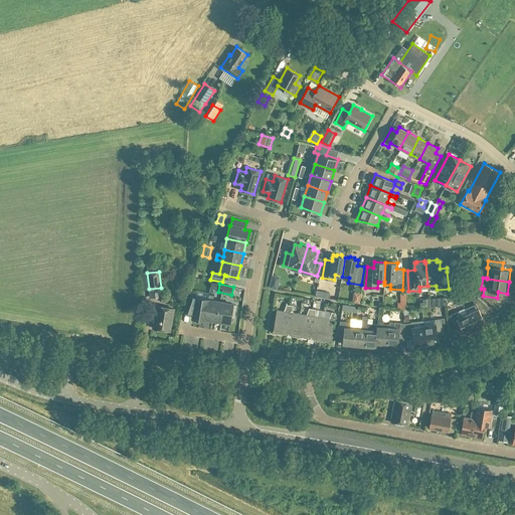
[(175,285),(175,298),(188,297),(187,285),(175,285)]
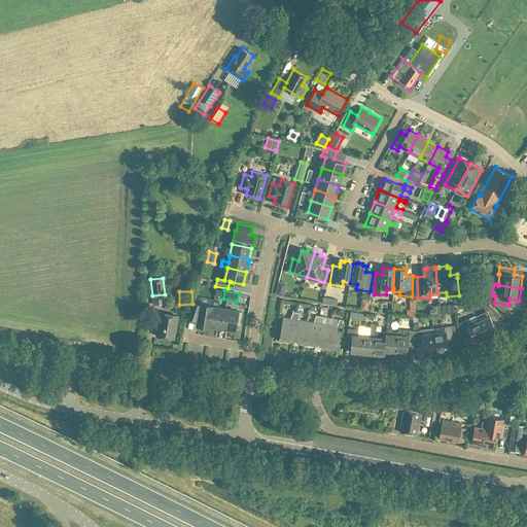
[(148,292),(144,292),(145,299),(148,299),(150,308),(154,307),(152,296),(149,297),(148,292)]
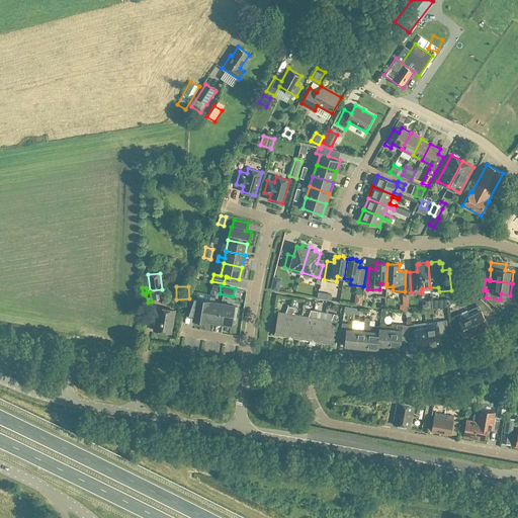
[(219,322),(222,304),(214,303),(216,296),(211,295),(210,301),(209,301),(206,320),(207,321),(219,322)]
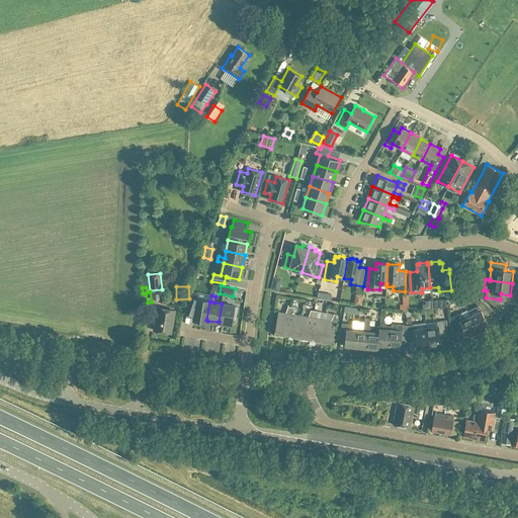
[(207,321),(206,320),(209,301),(196,299),(191,298),(186,313),(194,314),(193,319),(206,322),(207,321)]
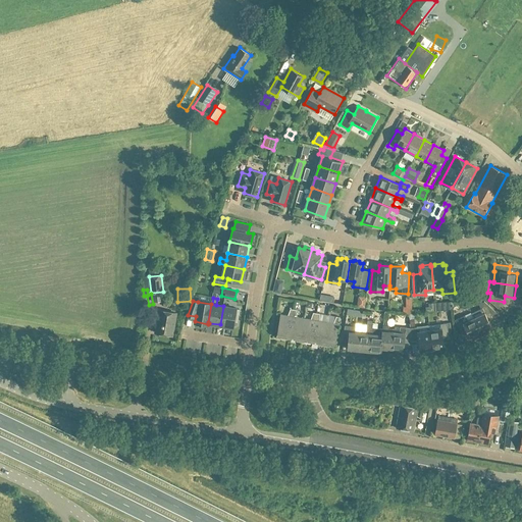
[(456,301),(442,302),(442,310),(453,309),(456,301)]
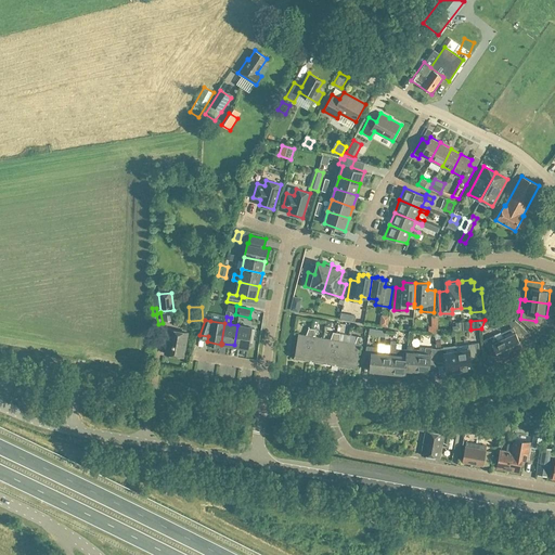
[(524,349),(519,340),(531,335),(515,320),(510,323),(512,327),(502,332),(504,337),(513,355),(524,349)]
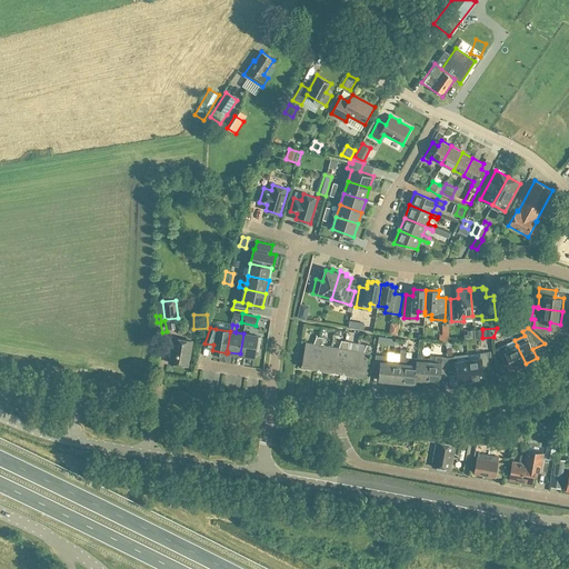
[(258,336),(243,333),(240,353),(253,357),(255,350),(259,350),(261,337),(257,337),(258,336)]
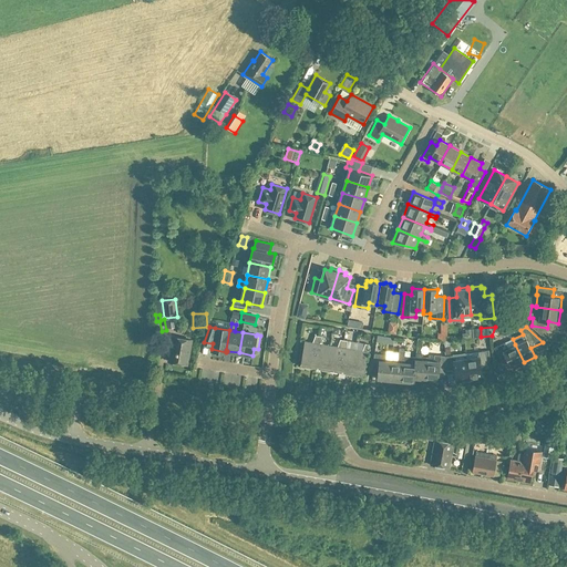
[(313,368),(319,336),(316,334),(312,342),(305,341),(300,366),(313,368)]
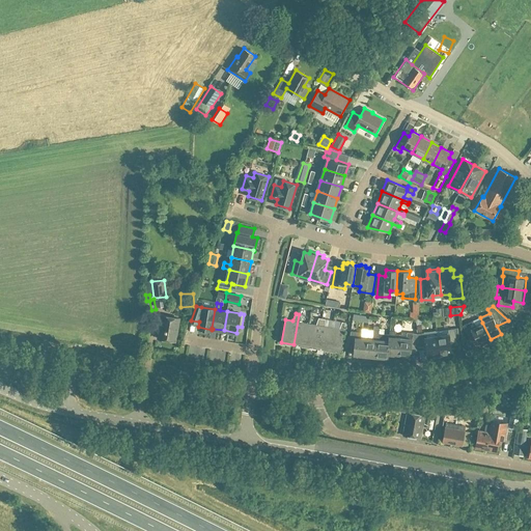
[(305,346),(309,324),(302,322),(302,314),(299,314),(294,344),(305,346)]
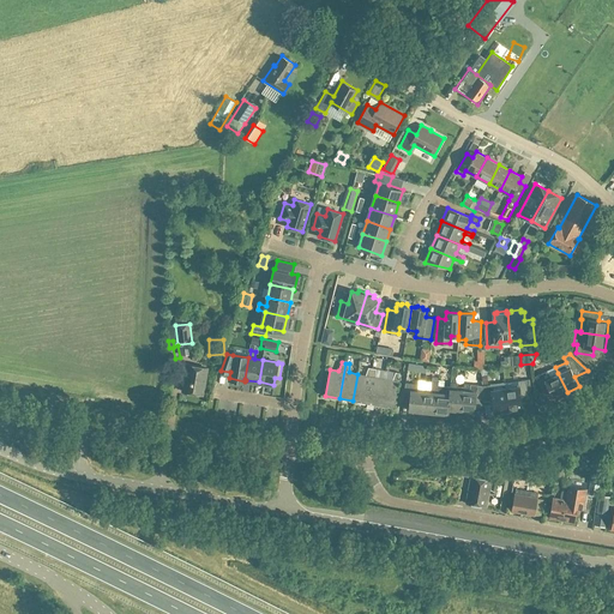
[(203,395),(208,368),(187,365),(182,391),(203,395)]
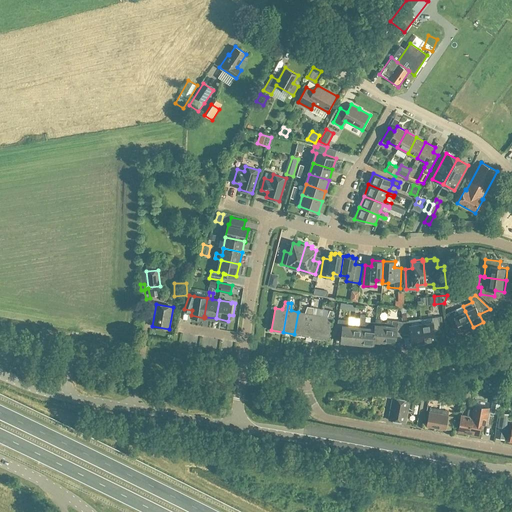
[(306,335),(310,307),(307,306),(305,313),(298,312),(294,334),(306,335)]
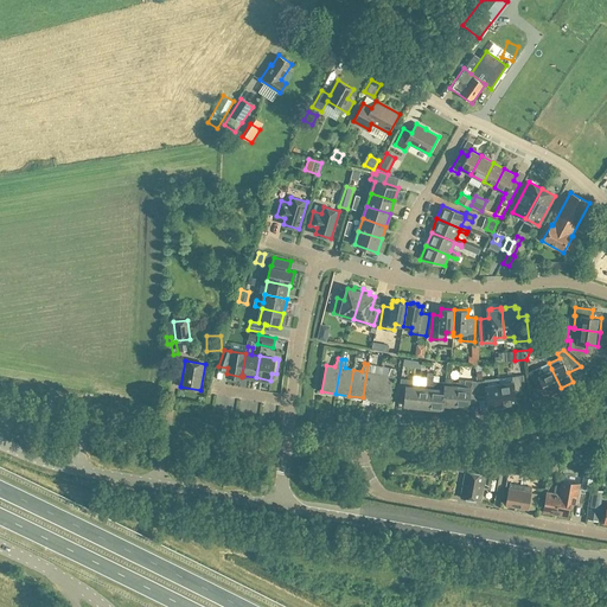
[(376,400),(381,374),(372,372),(372,364),(368,364),(363,397),(376,400)]
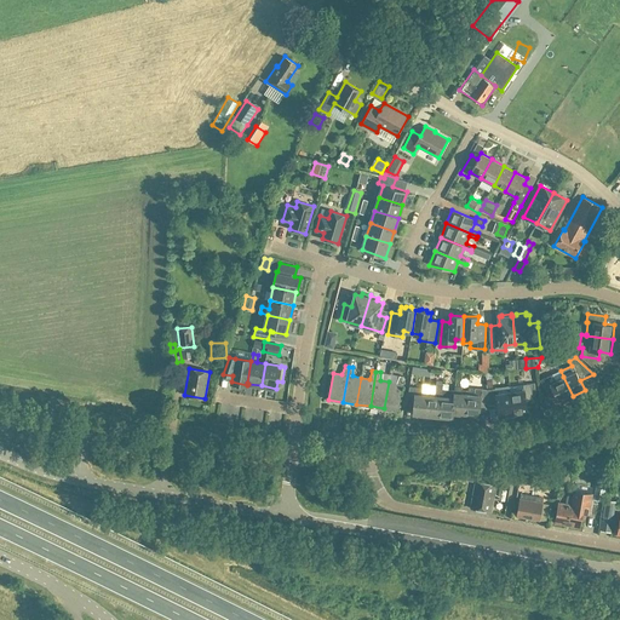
[(397,411),(403,375),(400,375),(397,384),(389,382),(384,408),(397,411)]
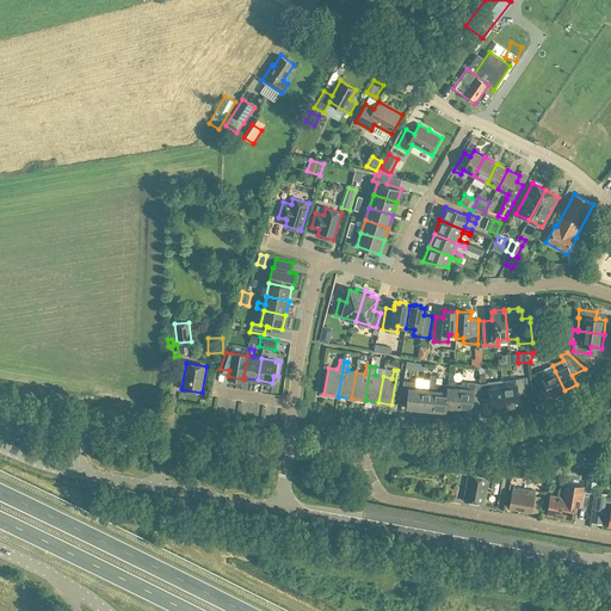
[(565,390),(555,371),(543,377),(541,370),(532,375),(539,390),(547,387),(551,396),(565,390)]
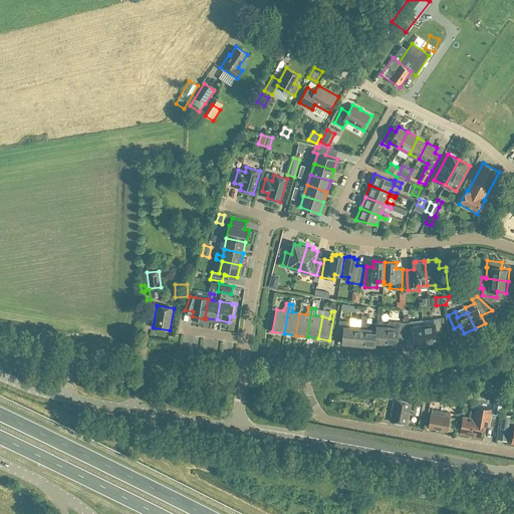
[(364,345),(366,318),(361,317),(360,328),(355,327),(353,344),(364,345)]
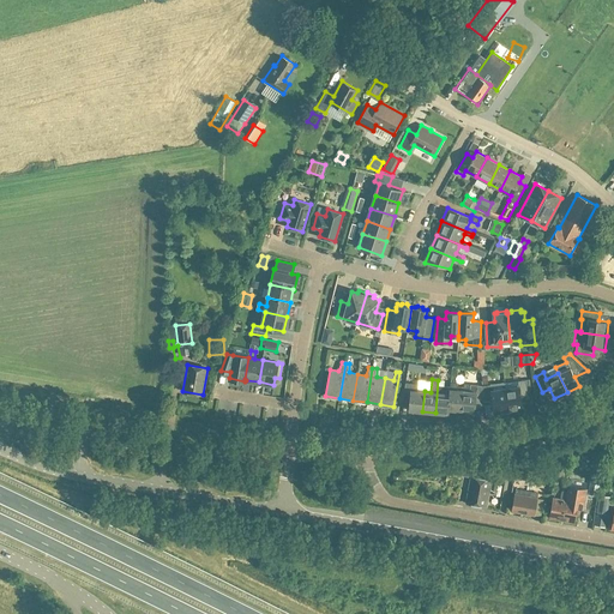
[(521,396),(528,395),(525,379),(513,381),(513,386),(505,387),(509,410),(523,409),(521,396)]
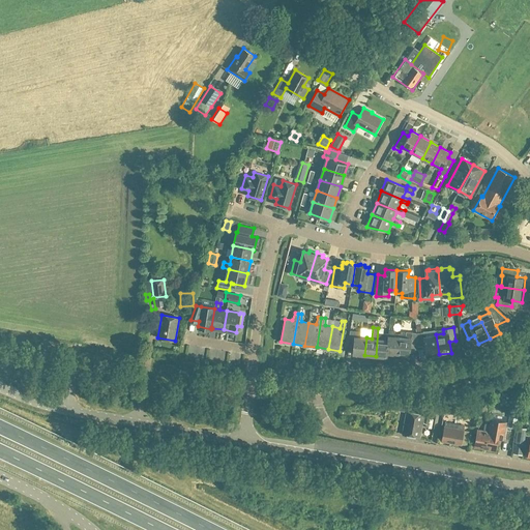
[(386,357),(388,341),(388,334),(378,333),(379,328),(378,328),(376,356),(386,357)]
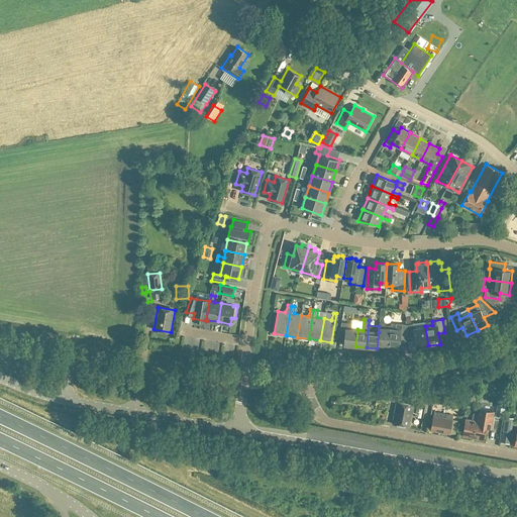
[(355,346),(357,329),(351,329),(352,323),(346,322),(344,345),(355,346)]
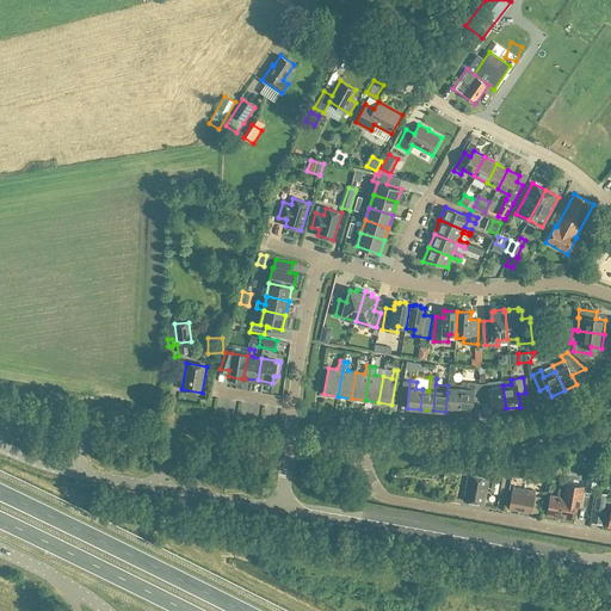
[(458,412),(461,389),(455,388),(455,381),(449,381),(448,386),(448,393),(445,412),(458,413),(458,412)]
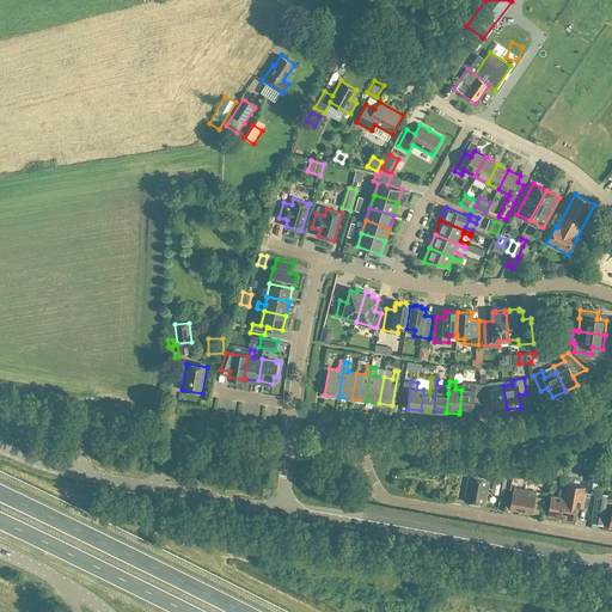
[(507,409),(503,386),(495,387),(495,381),(481,384),(483,399),(491,398),(493,411),(507,409)]
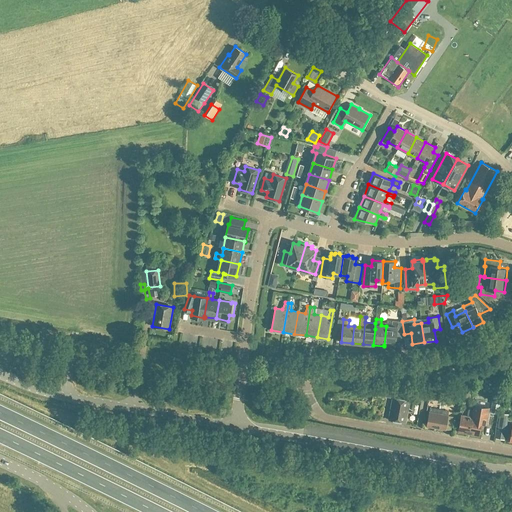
[(395,347),(398,321),(392,320),(392,326),(386,326),(384,345),(385,345),(385,346),(395,347)]
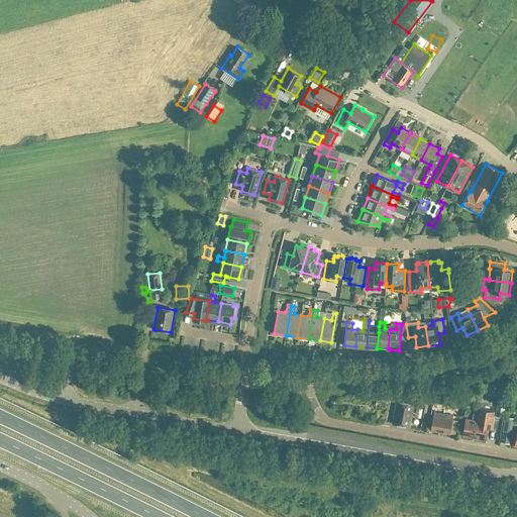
[(474,400),(476,388),(468,387),(466,399),(474,400)]
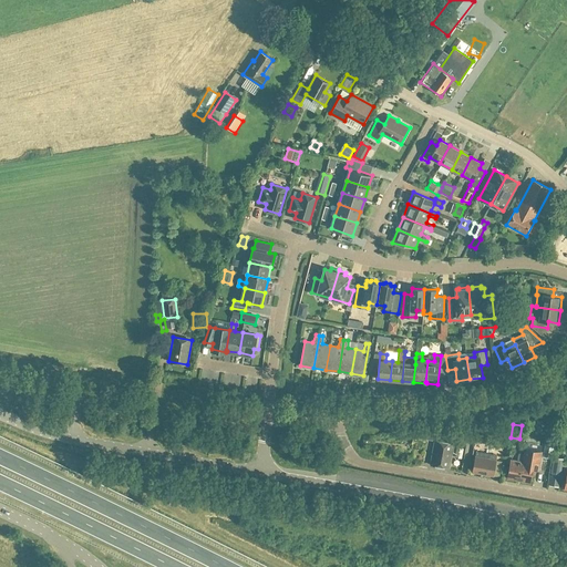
[(432,440),(433,432),(414,429),(413,436),(432,440)]
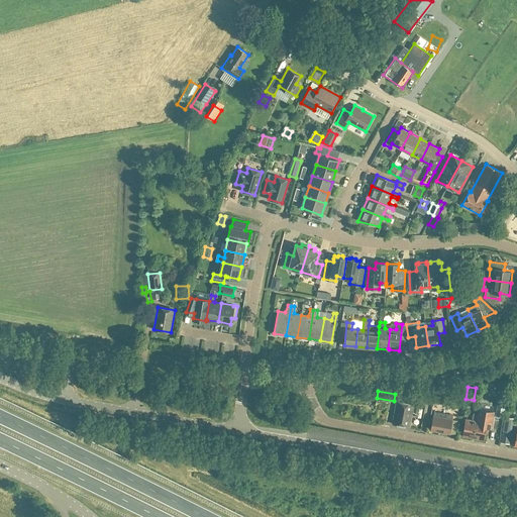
[(443,404),(445,393),(435,391),(433,402),(443,404)]
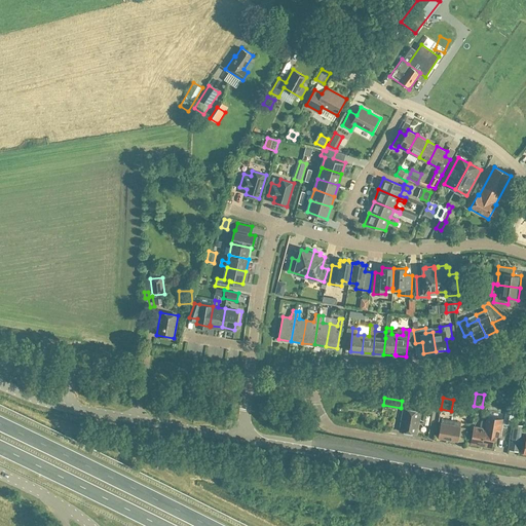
[(508,406),(503,423),(512,424),(515,407),(508,406)]
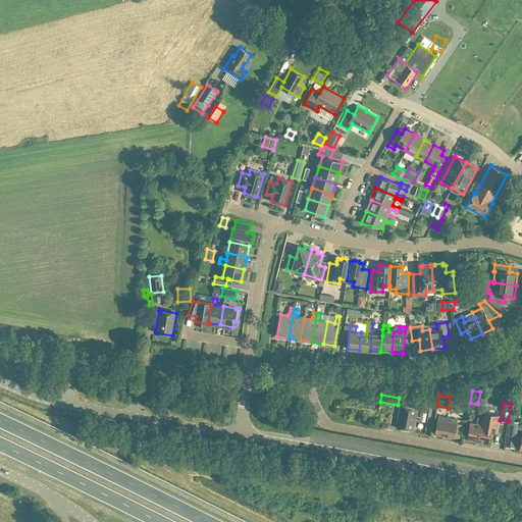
[(414,431),(418,408),(400,405),(396,427),(414,431)]
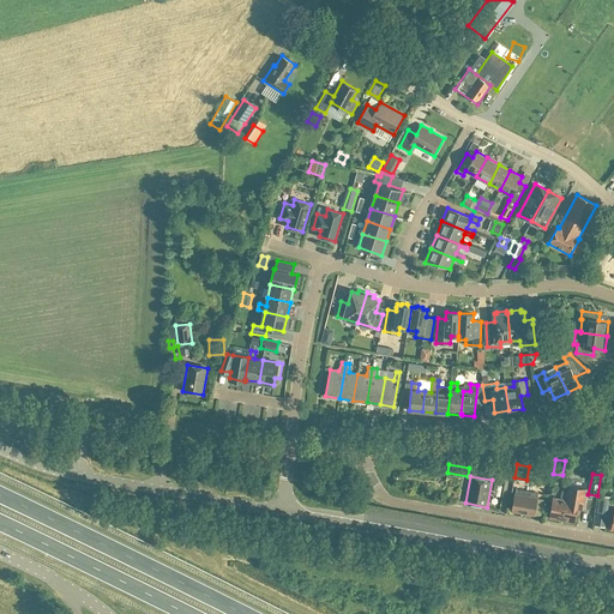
[(583,510),(587,494),(588,488),(569,485),(567,492),(561,521),(575,523),(577,509),(583,510)]
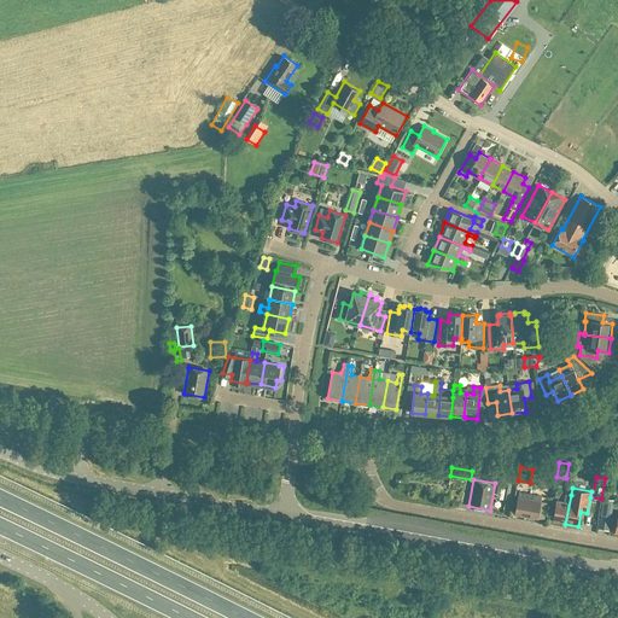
[(537,519),(541,496),(518,493),(514,516),(537,519)]
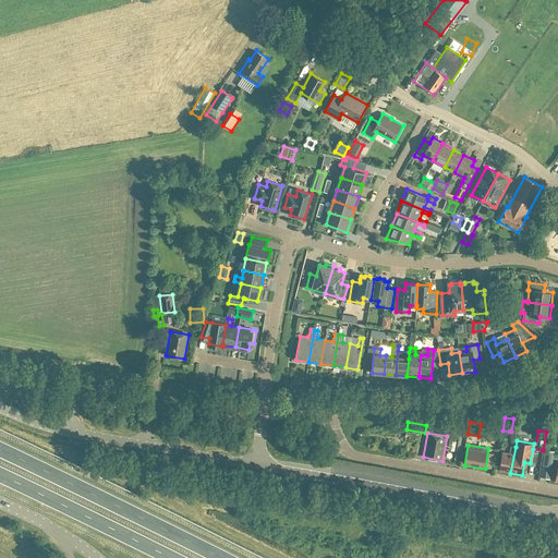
[(510,473),(516,447),(510,446),(509,452),(502,451),(499,471),(510,473)]
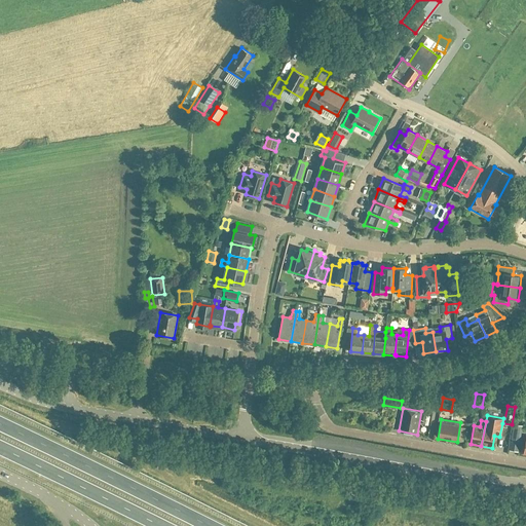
[(514,424),(511,442),(520,443),(523,425),(514,424)]
